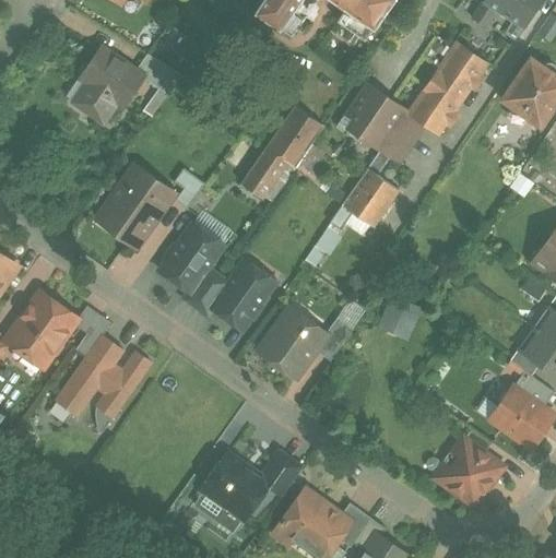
[(262,0),(245,26),(268,42),(278,27),(292,37),(306,16),(311,21),(316,14),(310,11),(318,0),(332,0),(345,9),(338,21),(365,40),(392,0),(262,0)]
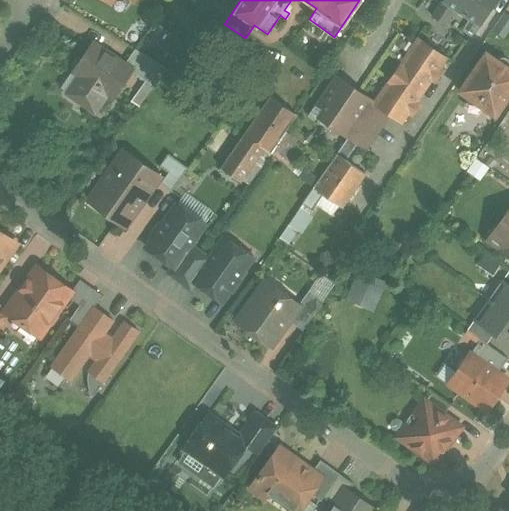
[(422,0),(416,9),(428,18),(439,2),(437,0),(422,0)]
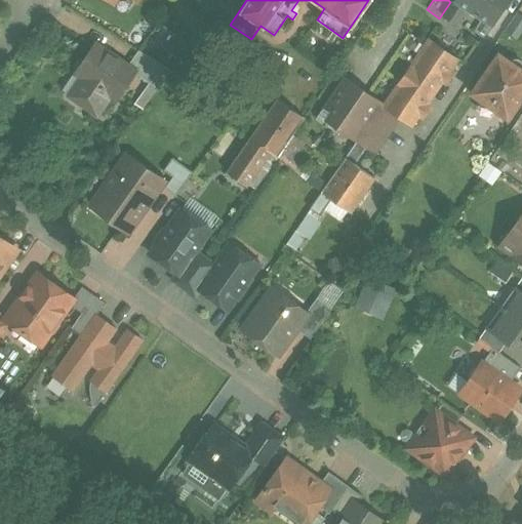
[(509,0),(454,0),(452,3),(465,10),(480,21),(491,28),(509,0)]
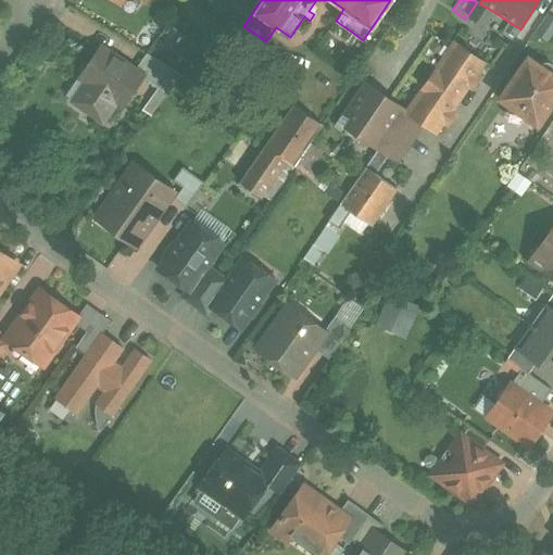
[(479,3),(469,20),(481,27),(492,11),(479,3)]
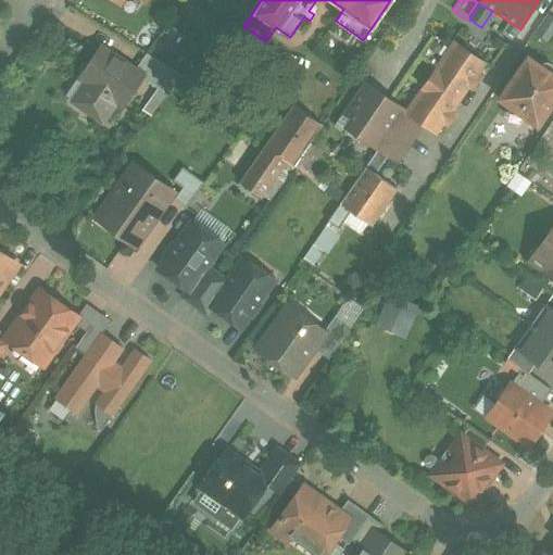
[(552,17),(547,13),(533,33),(547,40),(552,29),(552,17)]
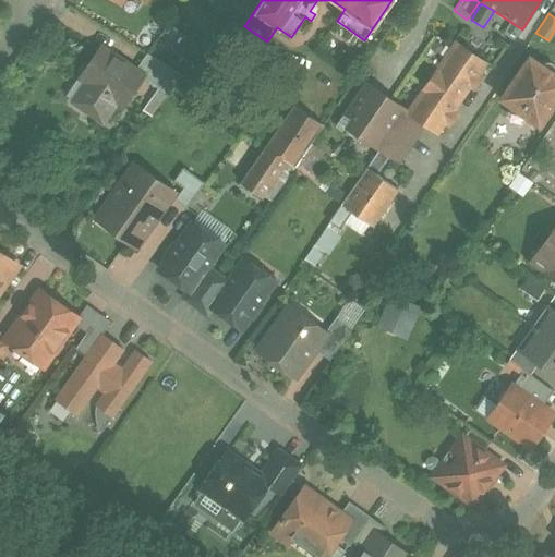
[(522,29),(510,22),(502,34),(514,41),(522,29)]
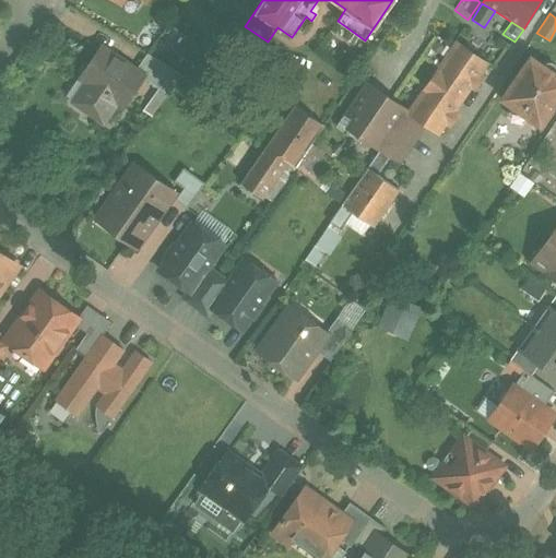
[(456,44),(407,113),(407,114),(424,125),(438,134),(446,123),(449,126),(457,114),(453,111),(470,87),(474,90),(482,78),(478,75),(486,64),(456,44)]
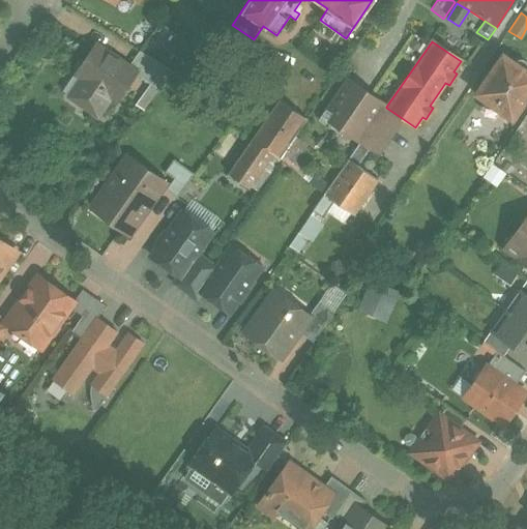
[(127,67),(95,45),(86,59),(79,60),(74,66),(76,74),(84,79),(85,88),(77,101),(97,115),(110,96),(117,101),(136,74),(136,72),(127,67)]
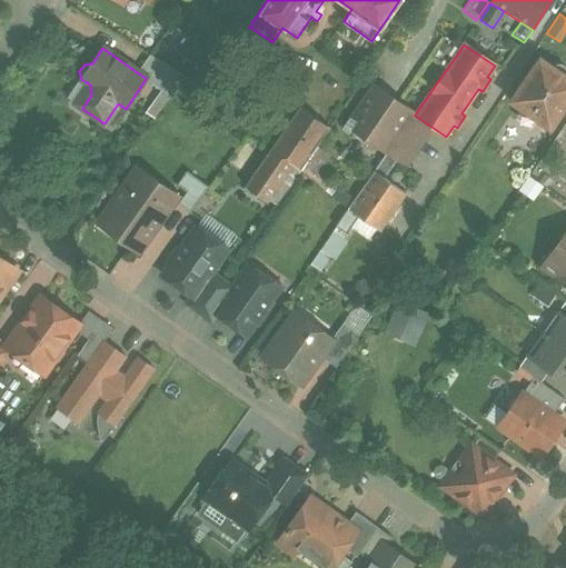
[(184,76),(149,55),(137,72),(146,78),(146,79),(169,96),(184,76)]
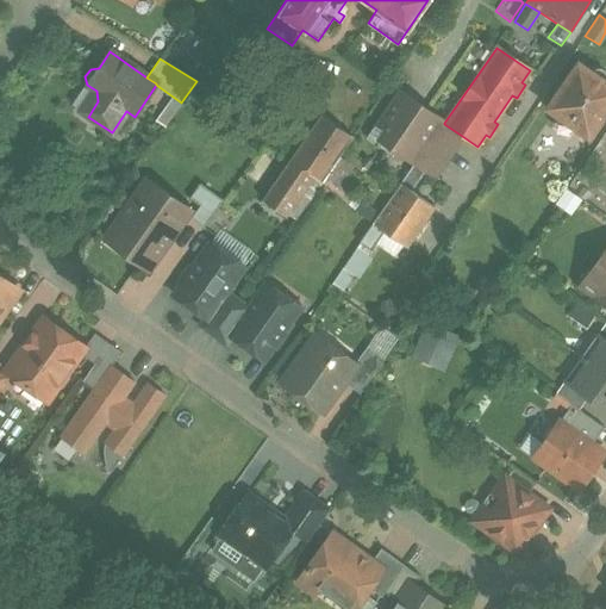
[(592,74),(576,63),(545,109),(587,137),(605,110),(605,82),(603,81),(605,79),(604,74),(600,72),(594,72),(592,74)]
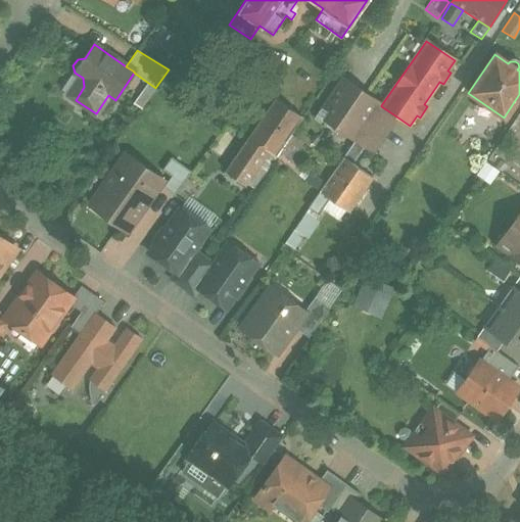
[(377,101),(344,79),(318,116),(351,139),(355,140),(364,146),(372,152),(396,116),(381,106),(381,105),(377,101)]
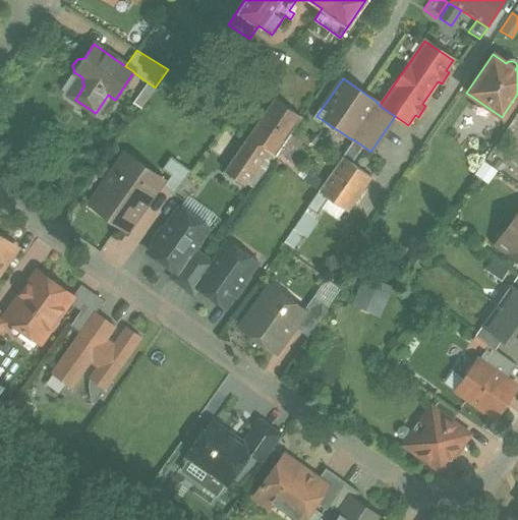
[(275,100),(248,137),(268,151),(275,155),(301,117),(275,100)]
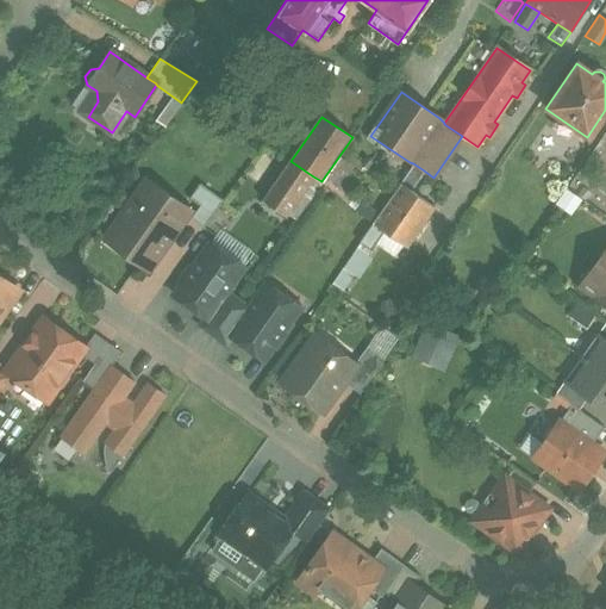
[(313,176),(291,161),(262,200),(286,216),(313,176)]
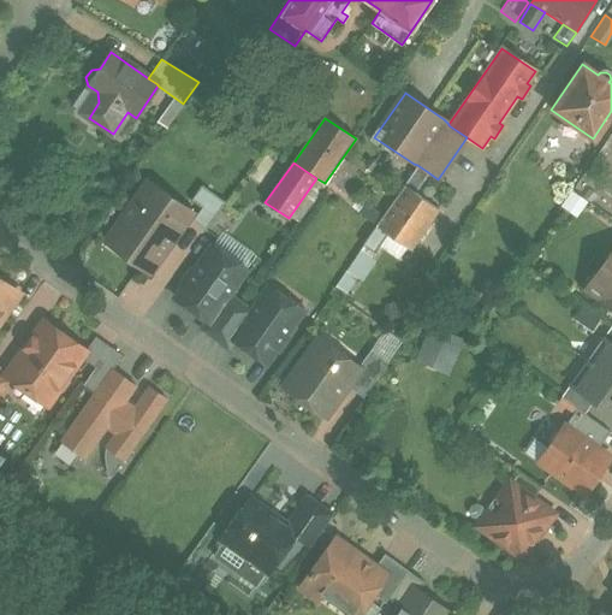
[(417,165),(361,246),(372,253),(386,232),(410,249),(438,210),(414,193),(428,172),(417,165)]
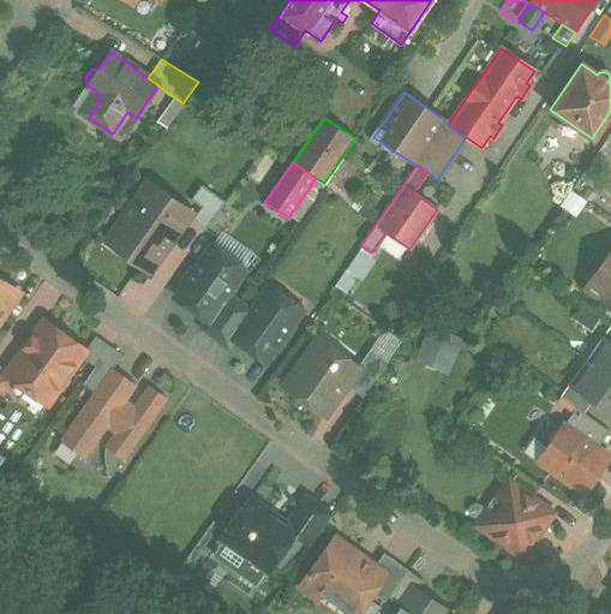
[(191,213),(148,182),(119,224),(125,227),(120,234),(121,243),(132,250),(129,257),(149,272),(191,213)]
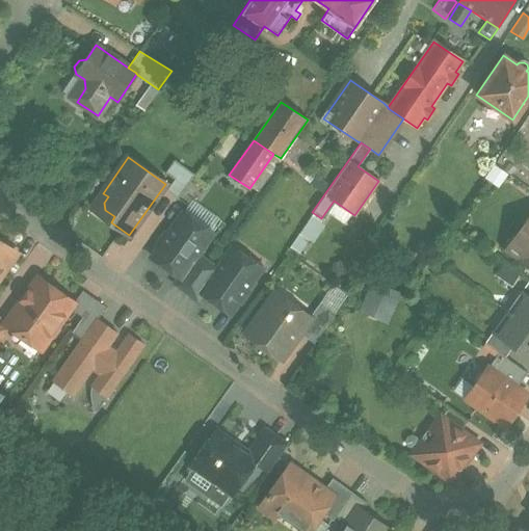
[(194,175),(174,160),(165,173),(175,179),(166,190),(178,198),(194,175)]
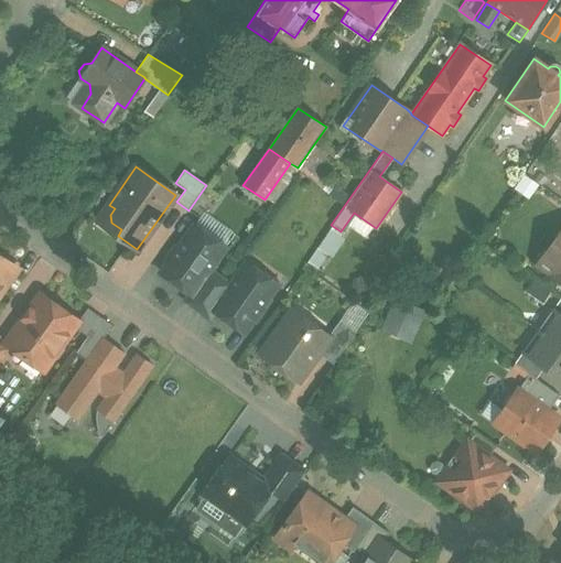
[(191,230),(179,247),(176,247),(166,260),(168,263),(160,273),(190,294),(191,295),(209,270),(225,247),(206,234),(203,239),(191,230)]
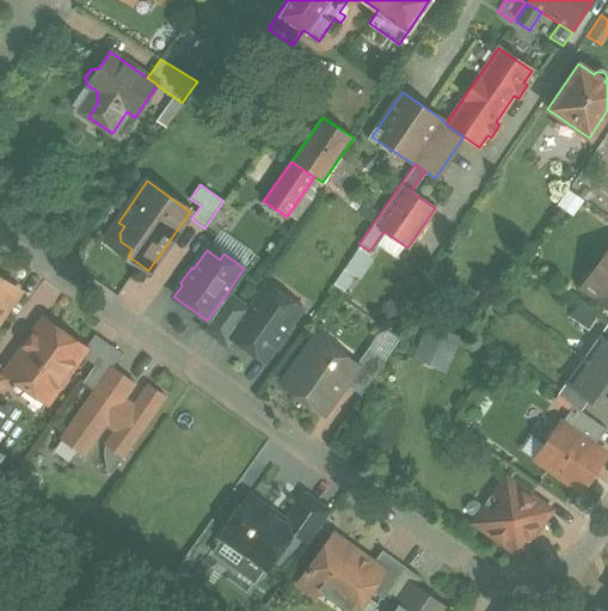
[(354,250),(330,286),(343,293),(352,277),(358,280),(370,261),(354,250)]
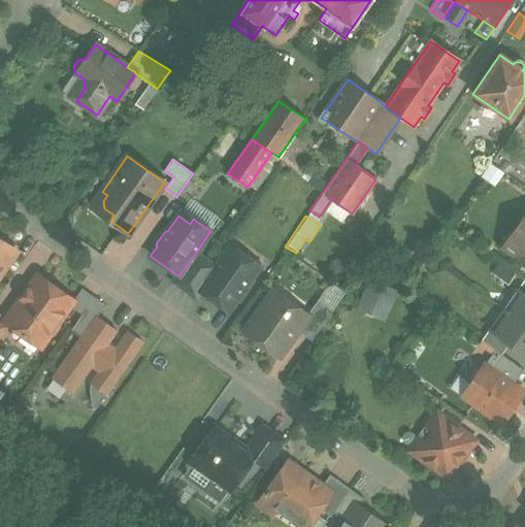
[(524,216),(521,223),(524,225),(524,226),(517,238),(522,241),(523,246),(516,257),(524,263),(524,216)]
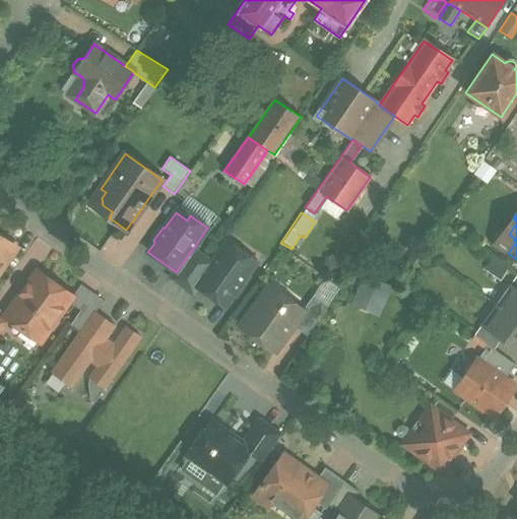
[(0,267),(14,247),(0,236),(0,267)]
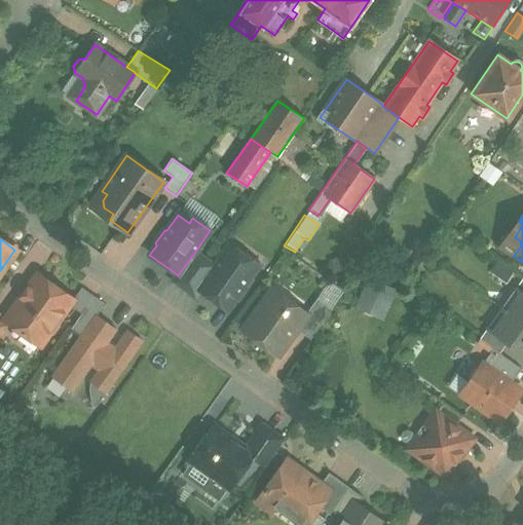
[(215,266),(198,289),(199,290),(227,309),(233,300),(236,300),(245,288),(245,285),(255,269),(245,262),(248,257),(230,245),(215,266)]
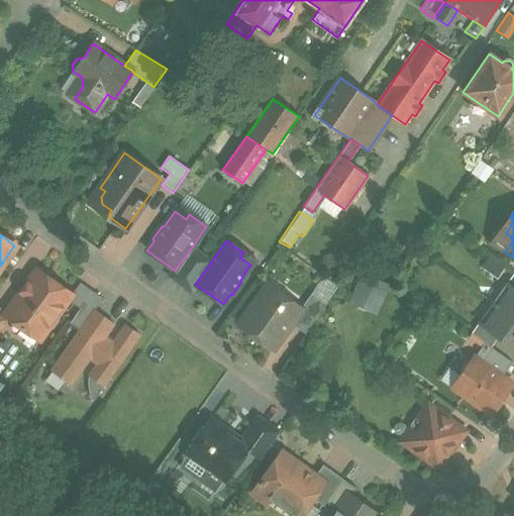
[(192,247),(175,271),(174,270),(170,276),(181,284),(201,254),(192,247)]
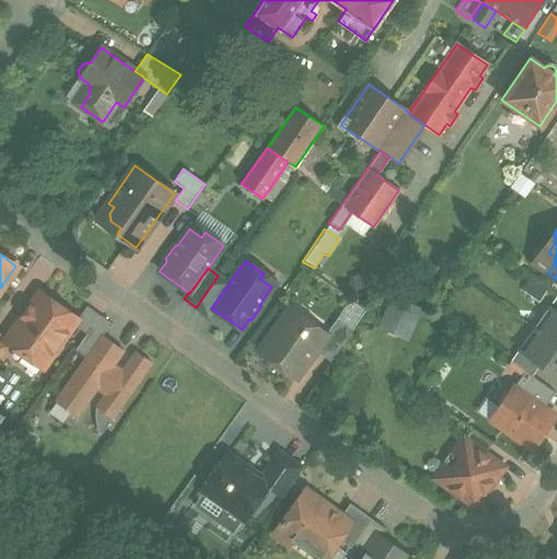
[(218,276),(196,307),(207,316),(212,309),(211,307),(229,283),(218,276)]
